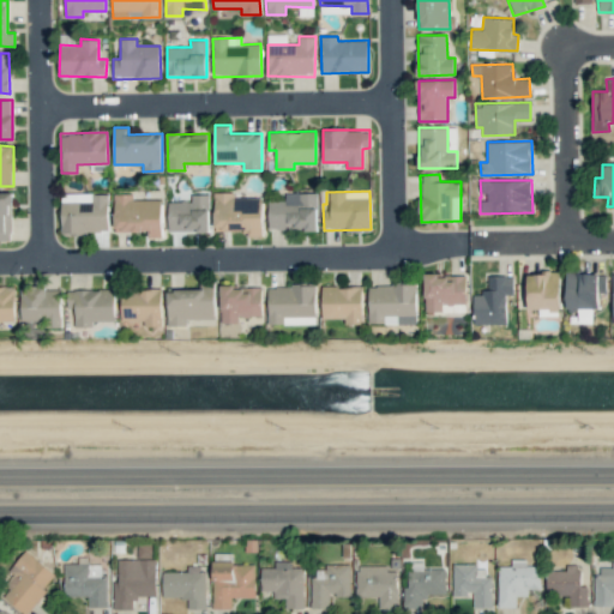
[(0,192),(0,240),(12,240),(11,192),(0,192)]
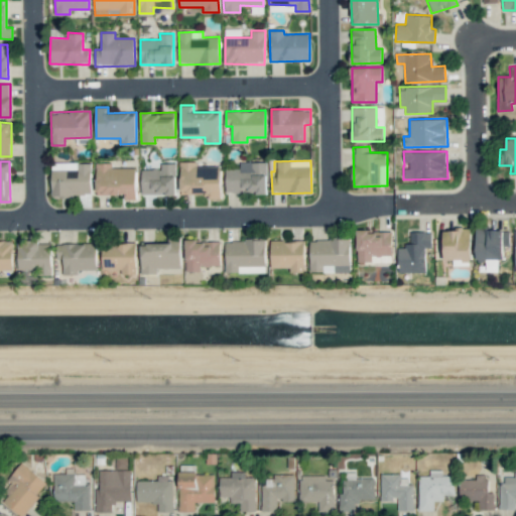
[(220,199),(220,166),(197,166),(197,161),(180,161),(180,194),(210,194),(210,199),(220,199)]
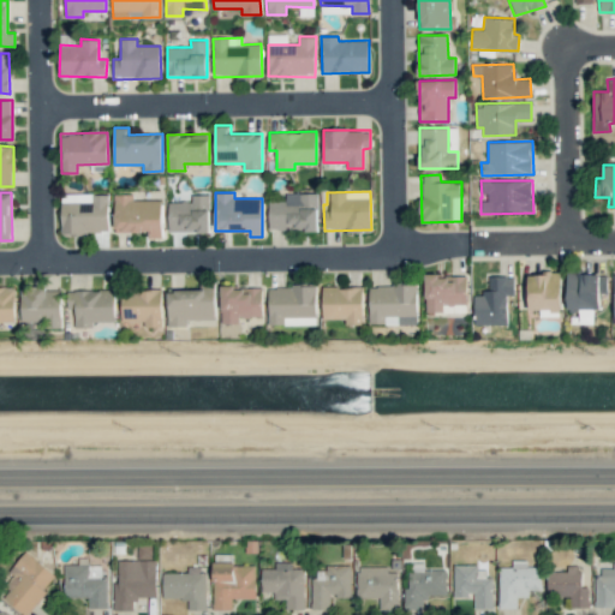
[(317,230),(317,192),(286,193),(286,201),(269,202),(269,231),(317,230)]
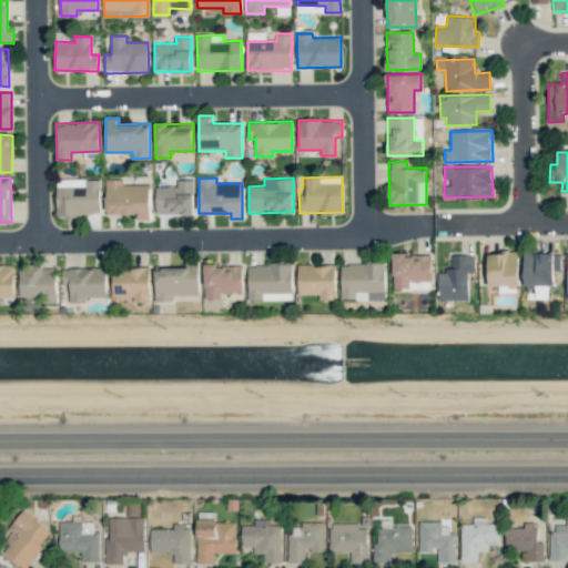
[(100,179),(57,180),(57,215),(100,215),(100,179)]
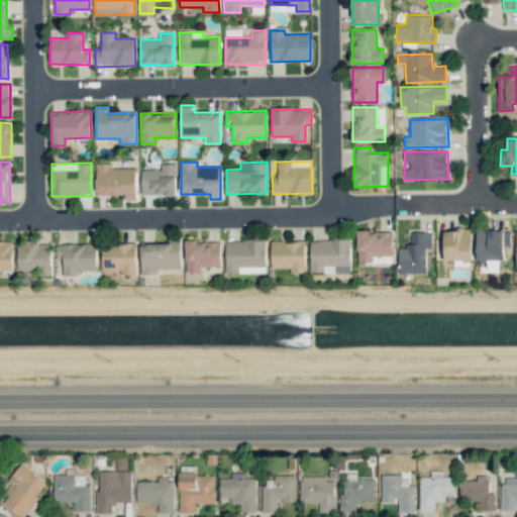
[(136,169),(112,169),(112,163),(96,164),(97,195),(125,195),(125,200),(136,200),(136,169)]
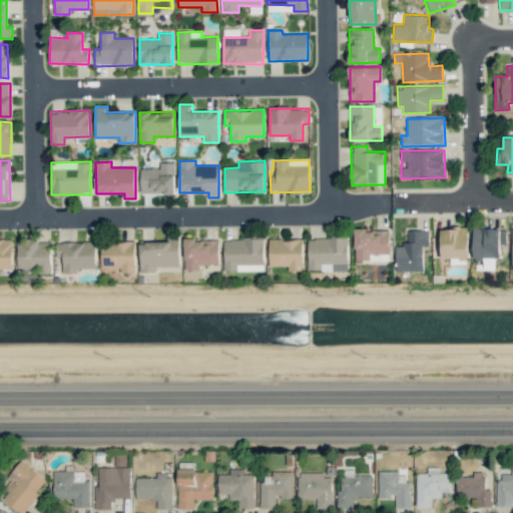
[(140,168),(141,194),(175,193),(174,162),(160,162),(160,168),(140,168)]
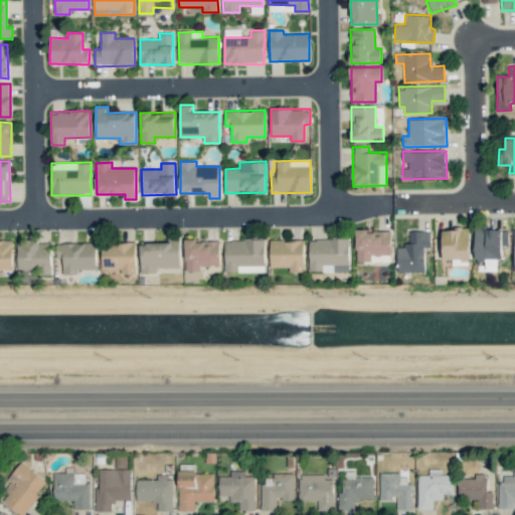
[(442,260),(469,261),(470,229),(443,228),(442,260)]
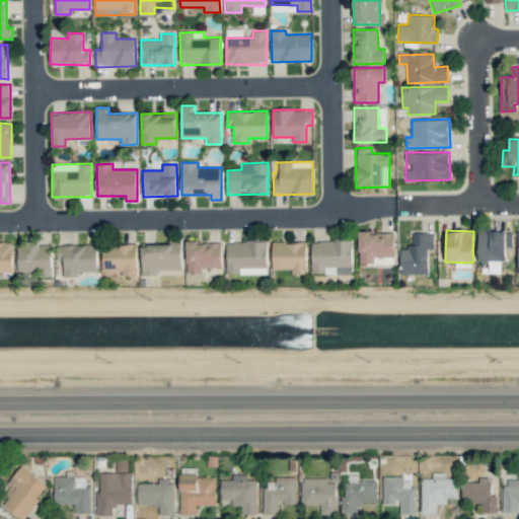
[(512,231),(478,230),(477,264),(488,264),(487,273),(501,273),(501,261),(506,261),(506,247),(512,247),(512,231)]
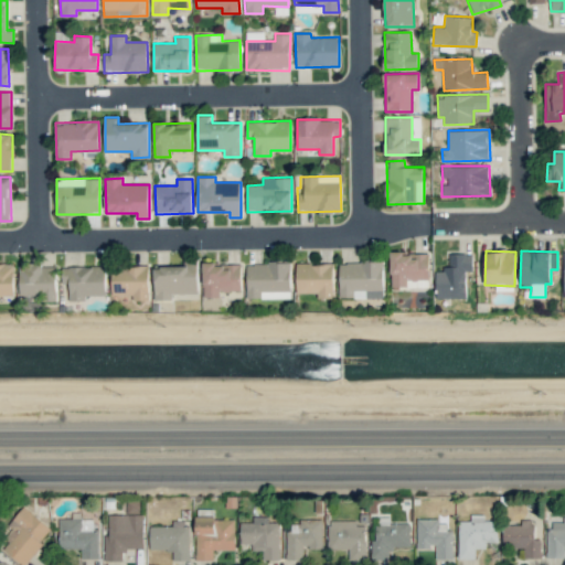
[(391,253),(391,288),(428,287),(428,252),(391,253)]
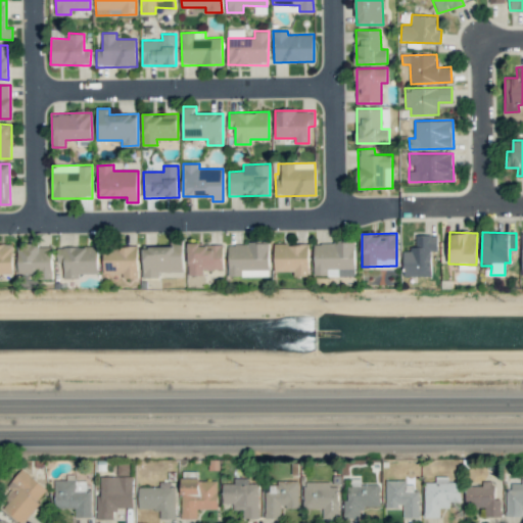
[(431,276),(431,250),(437,250),(437,235),(416,235),(416,249),(403,249),(403,276),(431,276)]
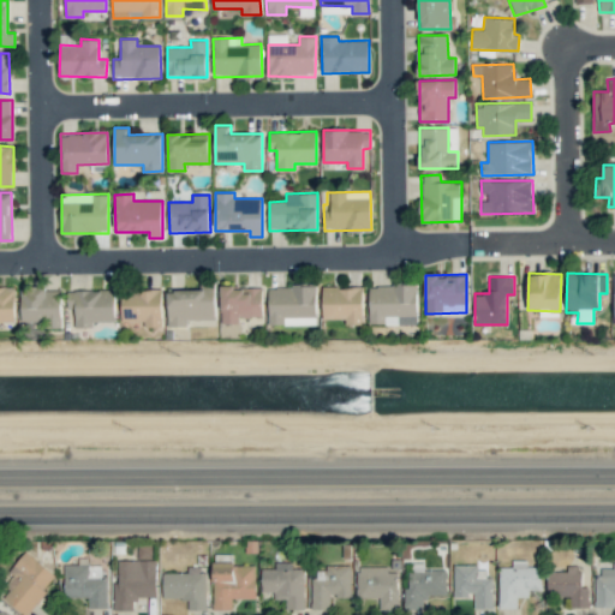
[(417,285),(370,285),(369,324),(417,324),(417,285)]
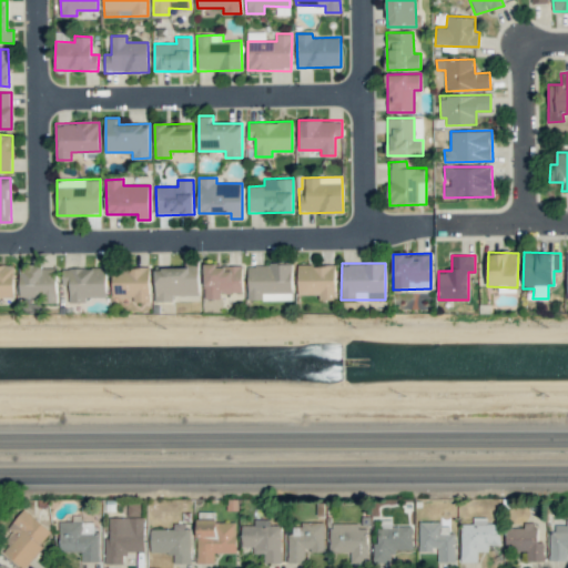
[(292,301),(292,264),(249,264),(247,300),(292,301)]
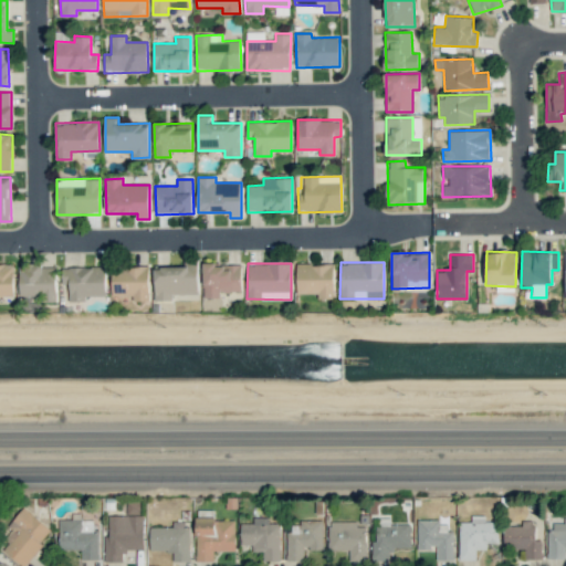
[(241,264),(203,264),(203,297),(220,297),(220,292),(241,292),(241,264)]
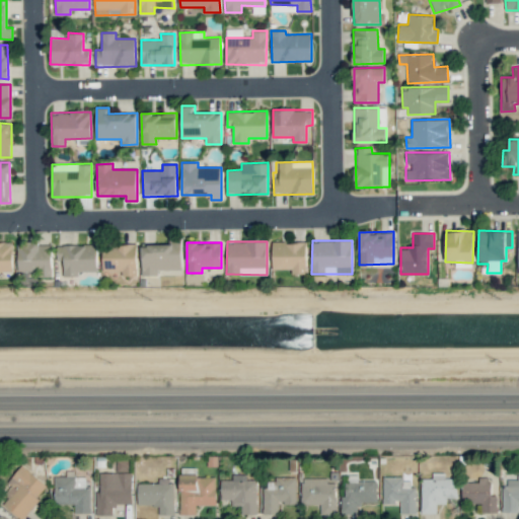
[(306,242),(273,242),(273,269),(292,270),(292,274),(306,274),(306,242)]
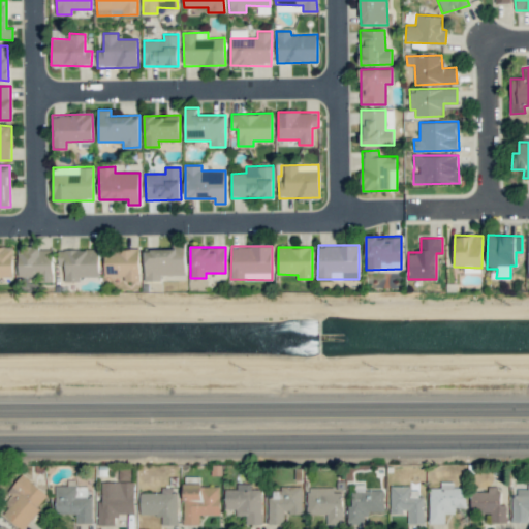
[(0,248),(0,277),(12,277),(12,248),(0,248)]
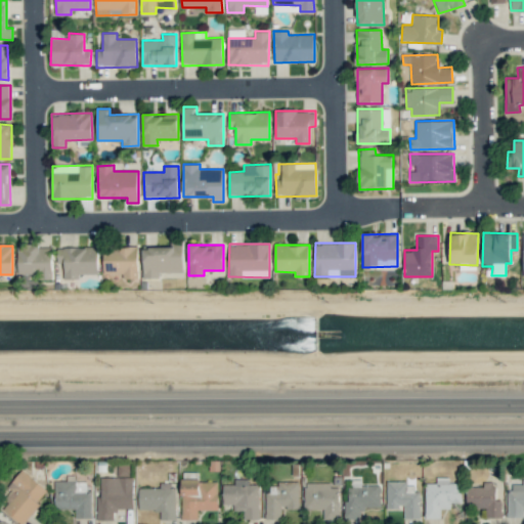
[(51,246),(17,247),(18,273),(40,273),(40,279),(52,279),(51,246)]
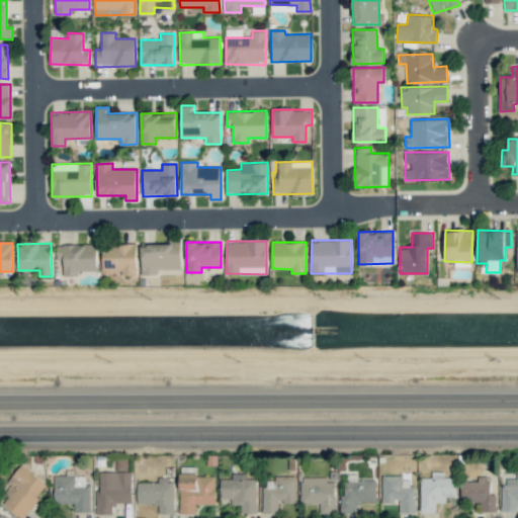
[(142,275),(158,274),(158,269),(182,269),(181,243),(142,244),(142,275)]
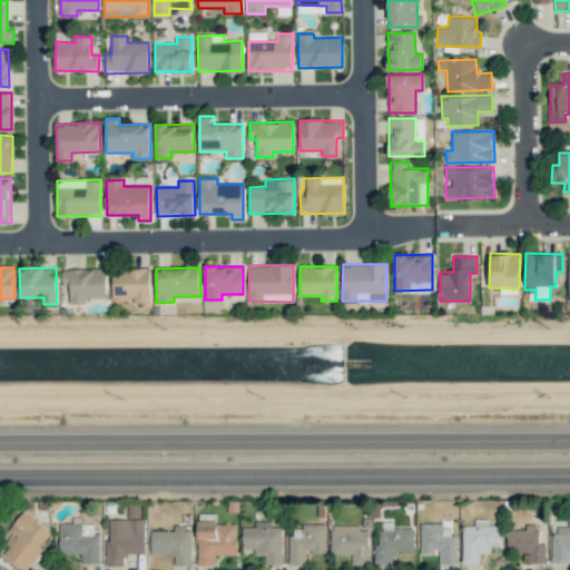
[(107,298),(106,268),(62,269),(64,286),(69,286),(70,304),(86,303),(86,298),(107,298)]
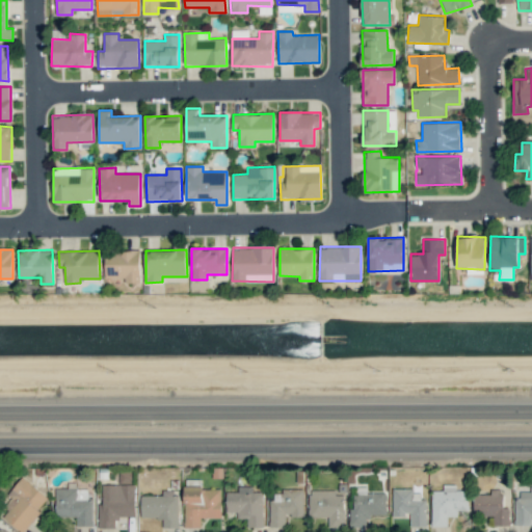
[(140,250),(105,250),(105,276),(125,276),(125,283),(139,283),(140,250)]
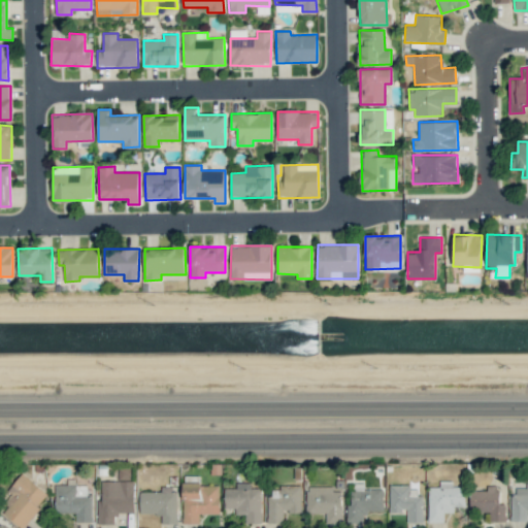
[(21,527),(48,495),(22,472),(7,491),(12,494),(0,508),(0,509),(21,527)]
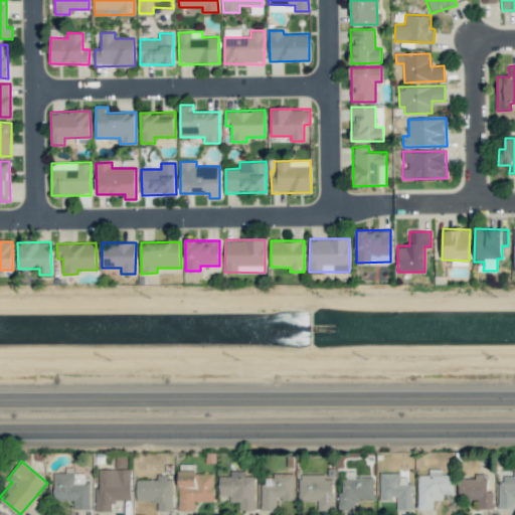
[(131,501),(131,469),(97,469),(96,511),(112,511),(112,501),(131,501)]
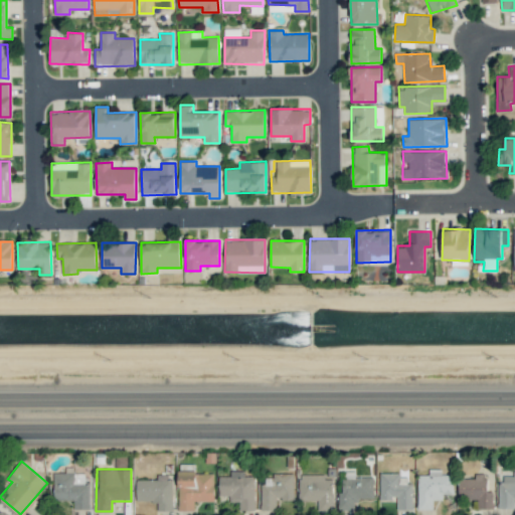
[(417,509),(434,509),(434,500),(443,500),(443,494),(453,494),(453,475),(441,475),(441,469),(428,469),(428,475),(417,475),(417,509)]
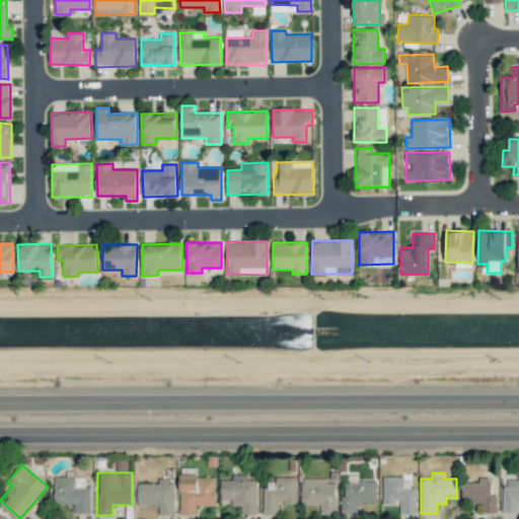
[(256,514),(256,479),(245,479),(245,474),(232,474),(232,479),(220,479),(220,500),(231,499),(231,506),(241,505),(241,514),(256,514)]
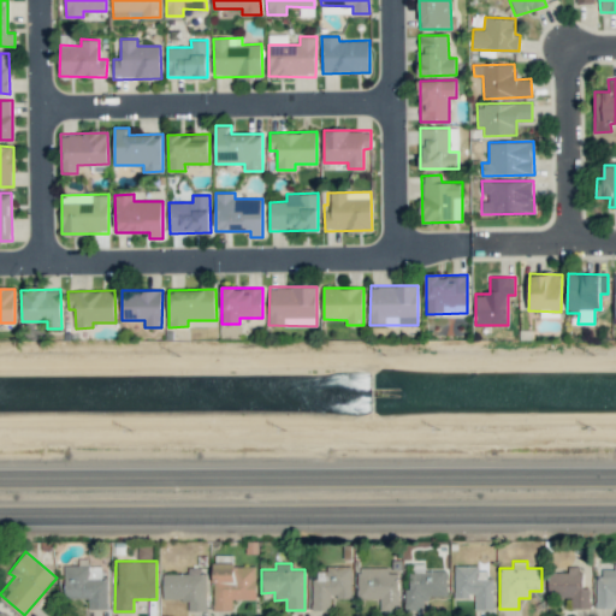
[(615,596),(615,563),(614,563),(614,569),(598,569),(597,608),(615,608),(615,597),(615,596)]
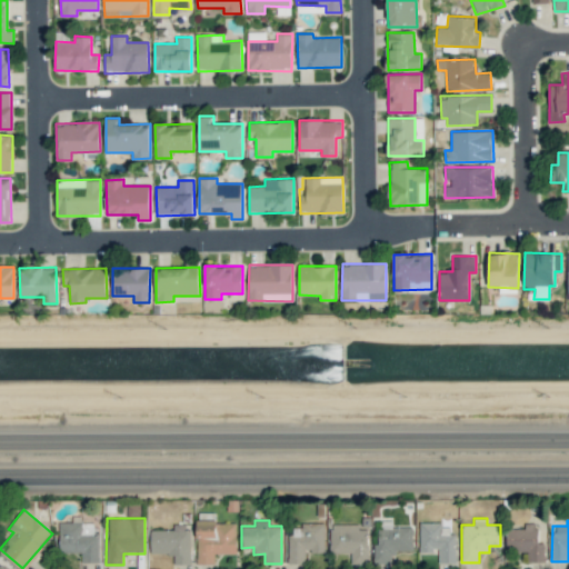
[(59,522),(60,553),(81,552),(82,562),(99,562),(99,535),(95,535),(93,521),(59,522)]
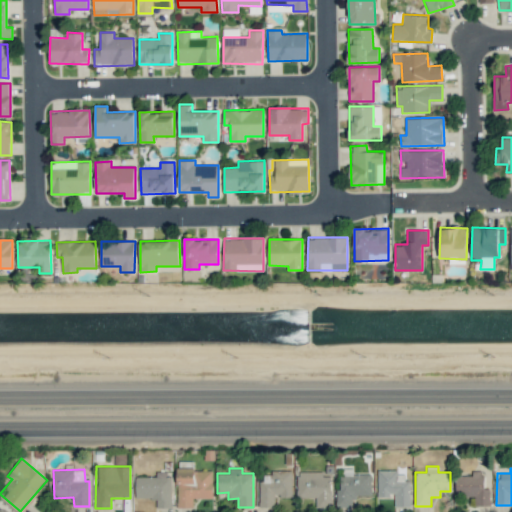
[(212,469),(178,469),(177,507),(193,508),(193,498),(212,498),(212,469)]
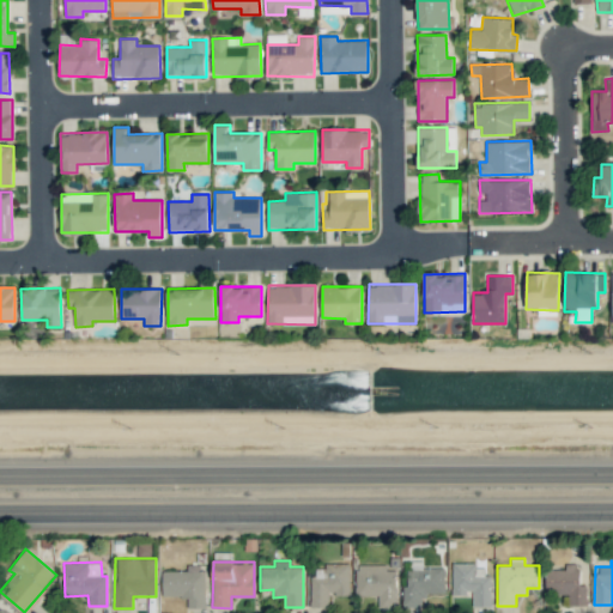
[(349,564),(311,565),(311,607),(329,607),(329,595),(350,595),(349,564)]
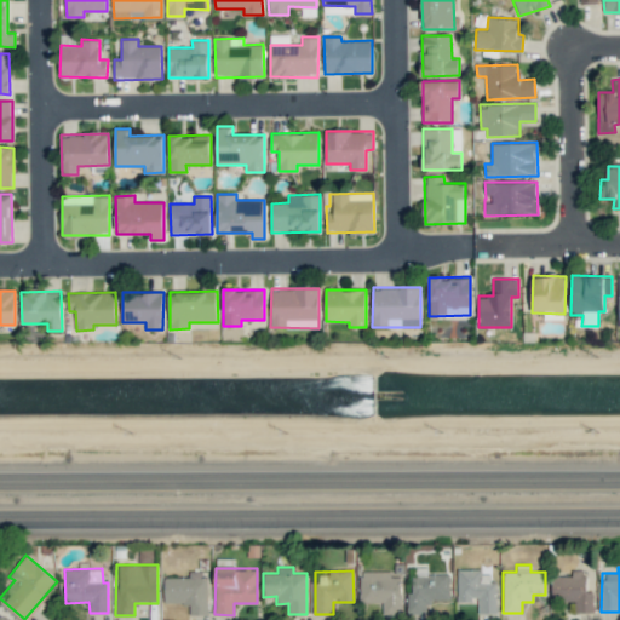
[(360,572),(360,603),(382,602),(382,614),(402,613),(401,577),(392,577),(392,570),(360,572)]
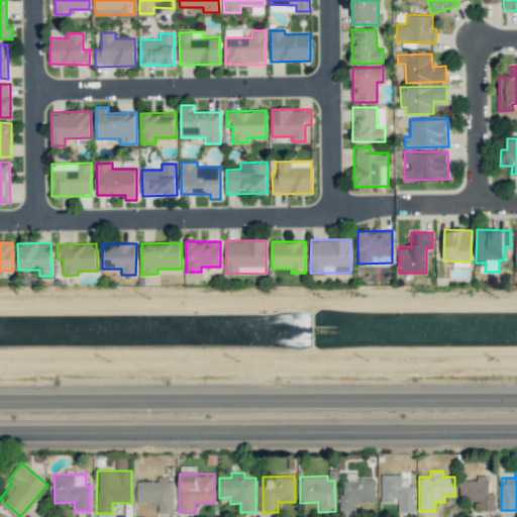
[(413,511),(412,476),(381,476),(382,501),(399,501),(399,511),(413,511)]
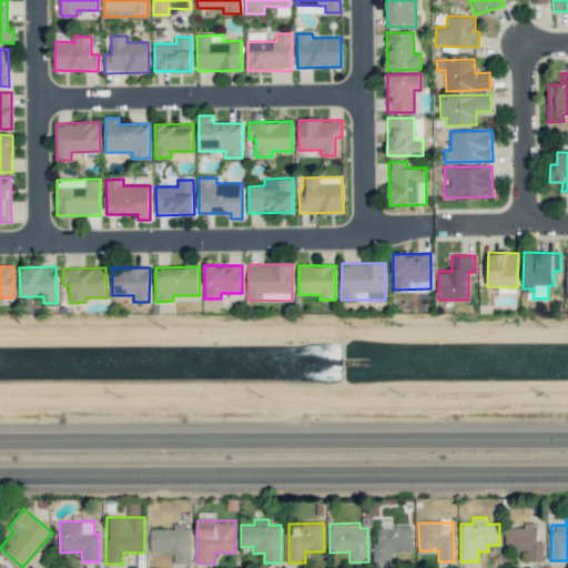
[(506,527),(505,550),(527,550),(527,560),(543,560),(544,541),(536,541),(536,523),(524,523),(524,528),(506,527)]
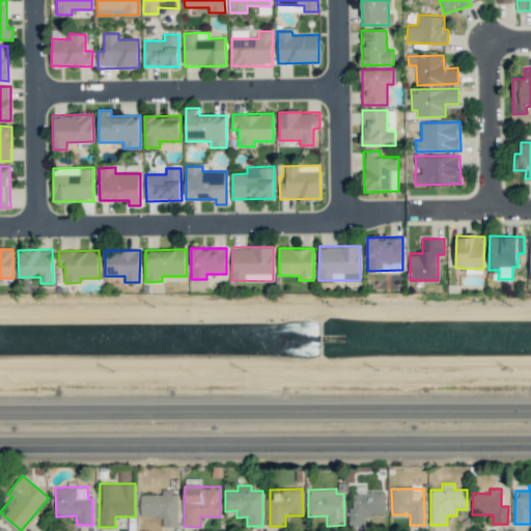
[(140,516),(162,516),(162,527),(176,527),(177,490),(162,490),(162,494),(141,494),(140,516)]
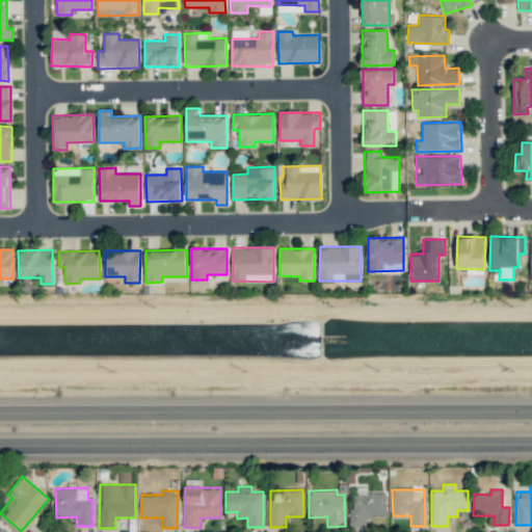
[(349,527),(369,528),(370,515),(386,515),(387,494),(353,493),(353,509),(349,509),(349,527)]
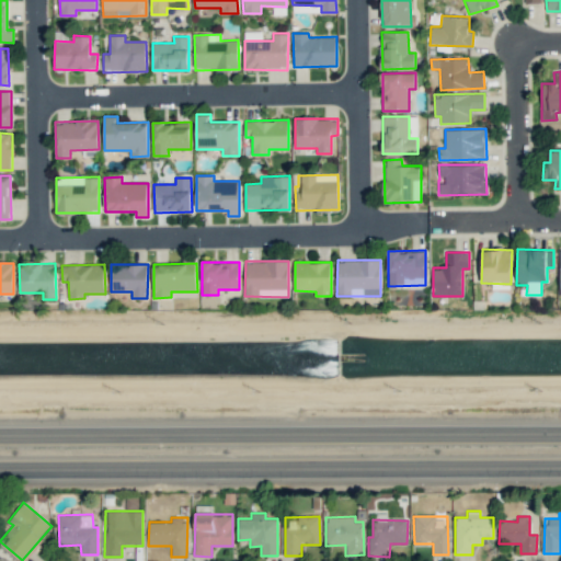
All buildings are outlined.
